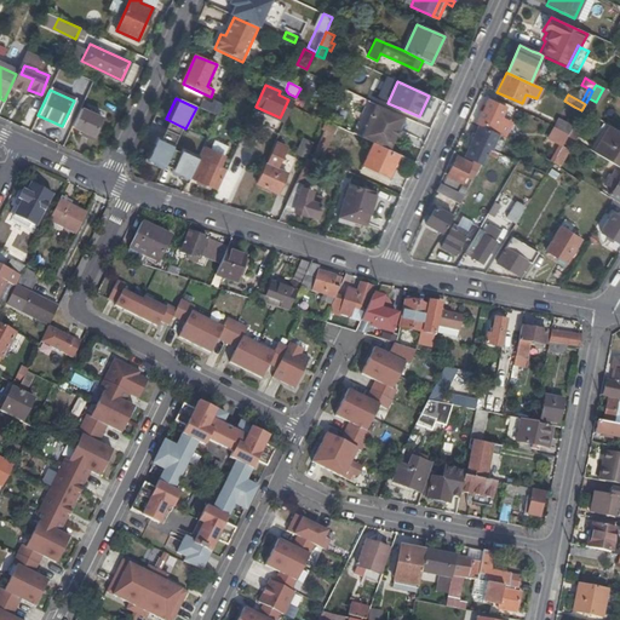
[(585,104),(581,110),(589,115),(596,102),(589,98),(585,104)]
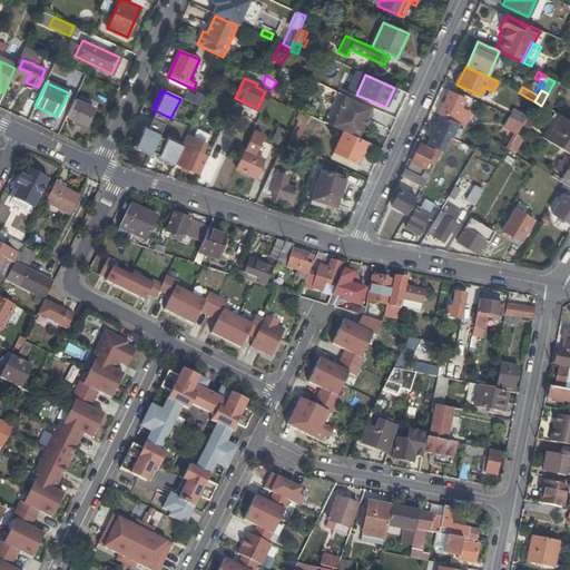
[(271,94),(265,91),(257,108),(263,110),(268,98),(271,94)]
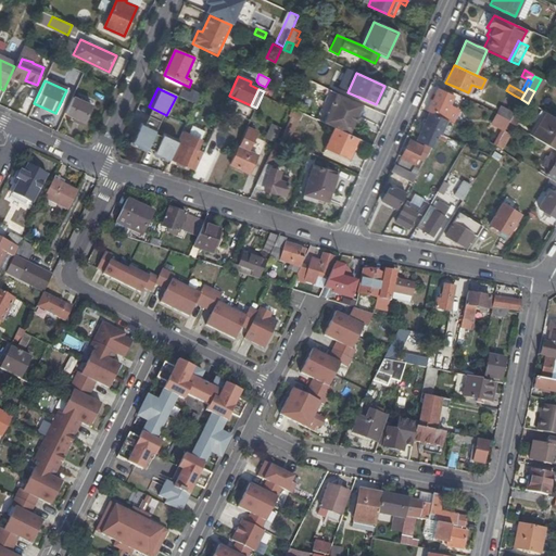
[(438,89),(427,113),(429,113),(436,116),(446,122),(452,124),(453,124),(459,110),(450,105),(454,97),(438,89)]
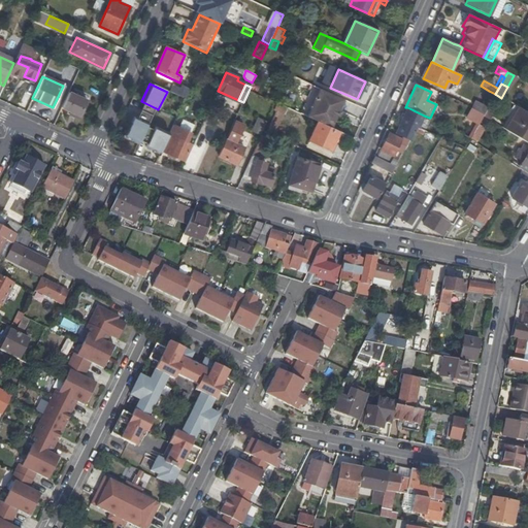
[(171,93),(184,99),(187,92),(174,86),(171,93)]
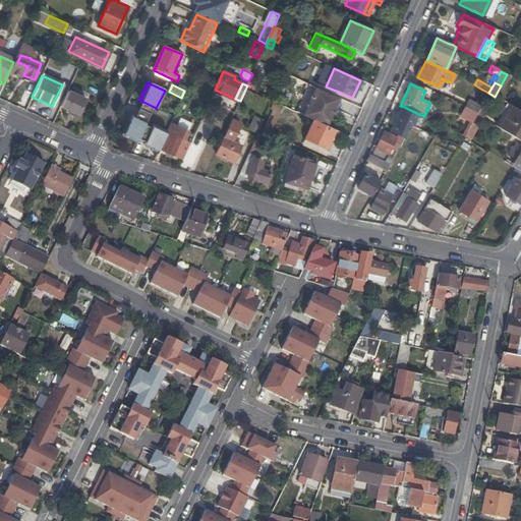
[(338,99),(314,89),(303,115),(313,121),(327,126),(338,99)]
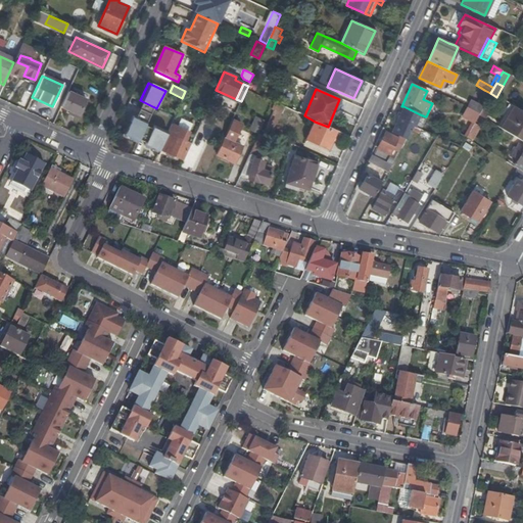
[(469,100),(465,108),(472,111),(478,115),(486,100),(490,93),(484,90),(476,104),(469,100)]
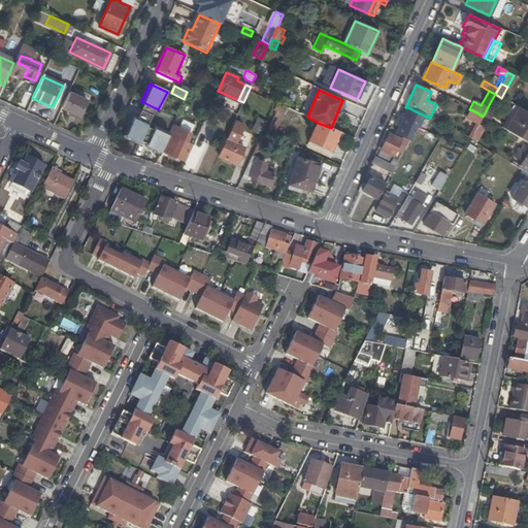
[(68,92),(62,107),(71,111),(70,114),(78,119),(87,100),(68,92)]
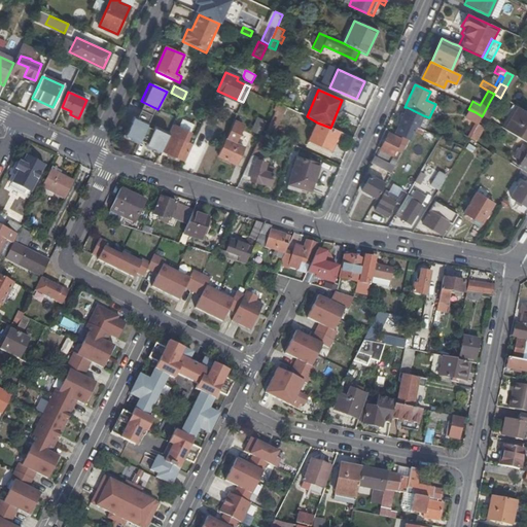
[(284,114),(286,108),(278,104),(267,132),(274,134),(283,113),(284,114)]
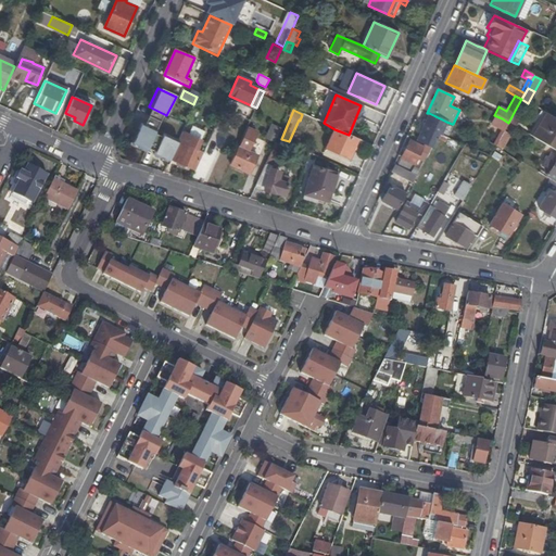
[(546,114),(543,112),(529,135),(532,137),(546,114)]
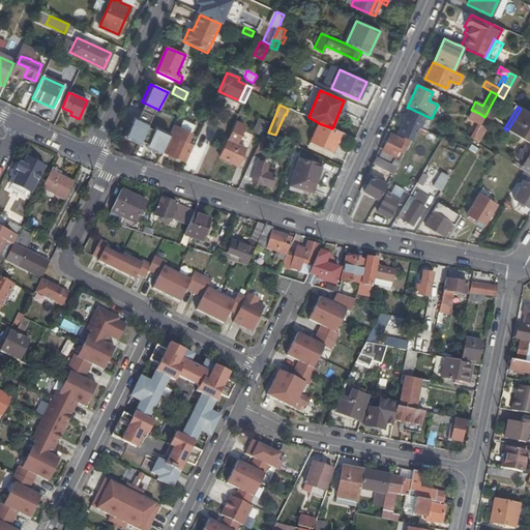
[(409,108),(396,136),(403,140),(411,143),(418,129),(419,130),(425,116),(415,111),(409,108)]
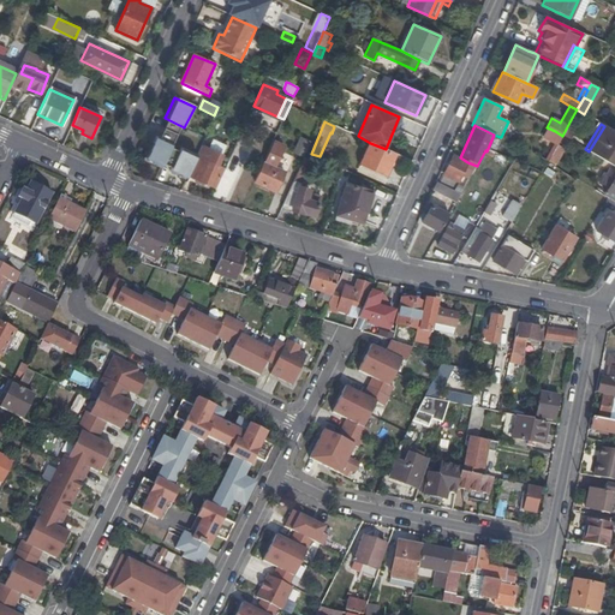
[(614,132),(604,126),(589,151),(614,167),(614,132)]
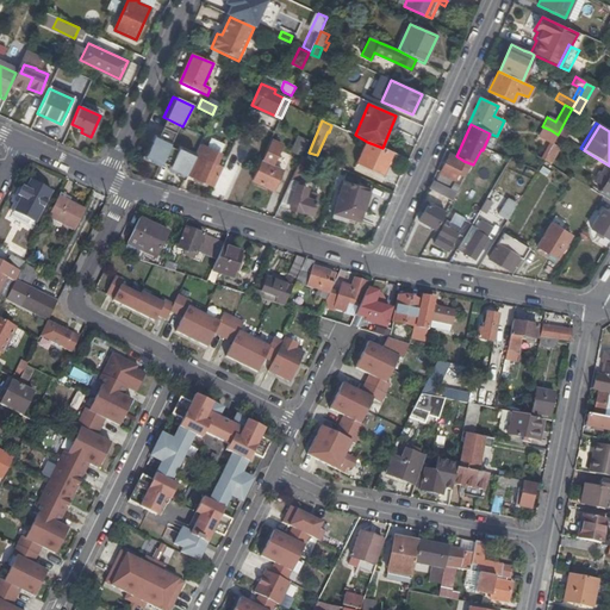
[(558,135),(551,130),(535,156),(542,161),(553,144),(558,135)]
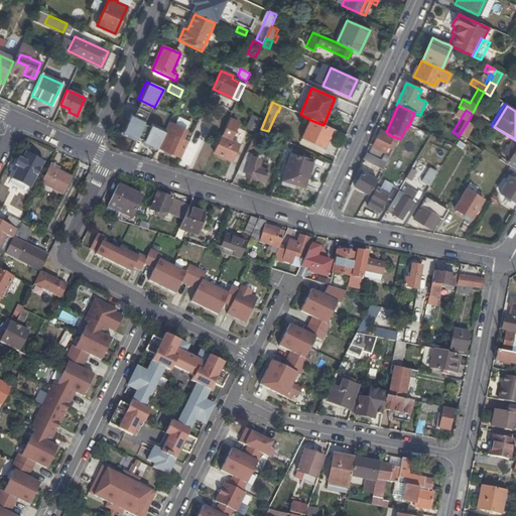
[(145,121),(131,114),(122,135),(136,141),(145,121)]
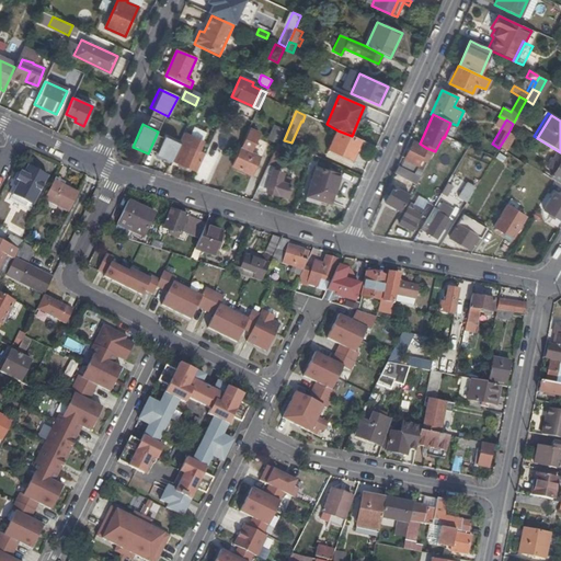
[(268,140),(277,144),(284,130),(275,126),(268,140)]
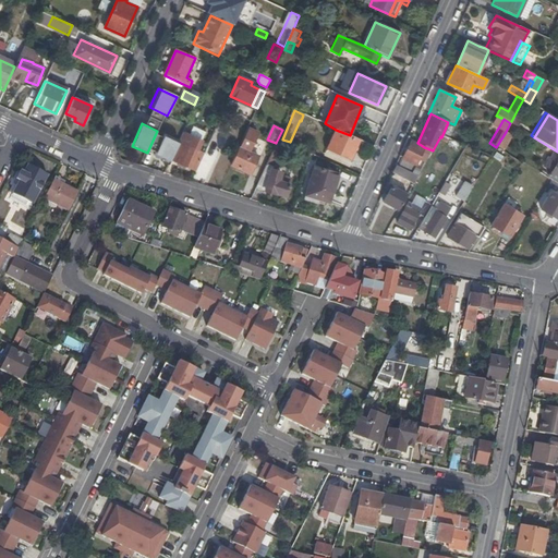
[(194,129),(191,135),(204,142),(207,134),(194,129)]
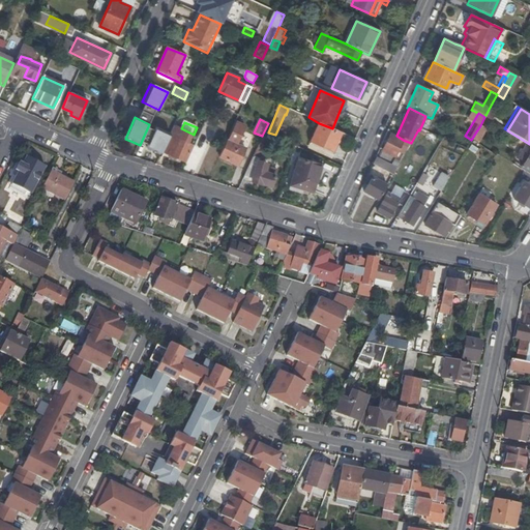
[(235,123),(219,156),(238,166),(246,149),(235,144),(240,133),(241,126),(235,123)]
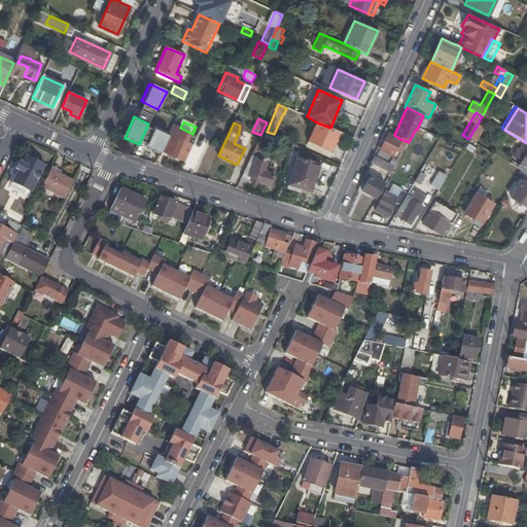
[(330,151),(339,132),(330,128),(317,123),(308,141),(330,151)]
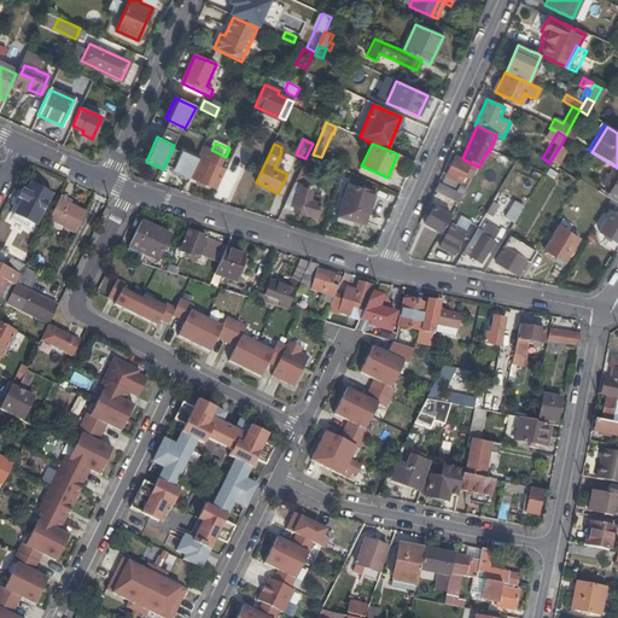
[(211,150),(204,146),(199,157),(190,178),(216,190),(226,168),(221,165),(226,157),(211,150)]
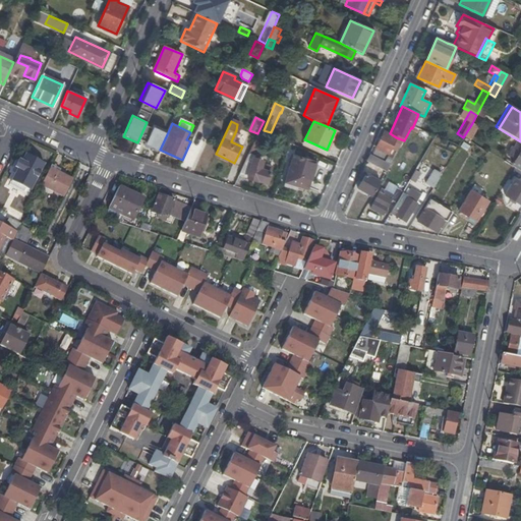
[(477,126),(472,123),(463,137),(469,141),(477,126)]
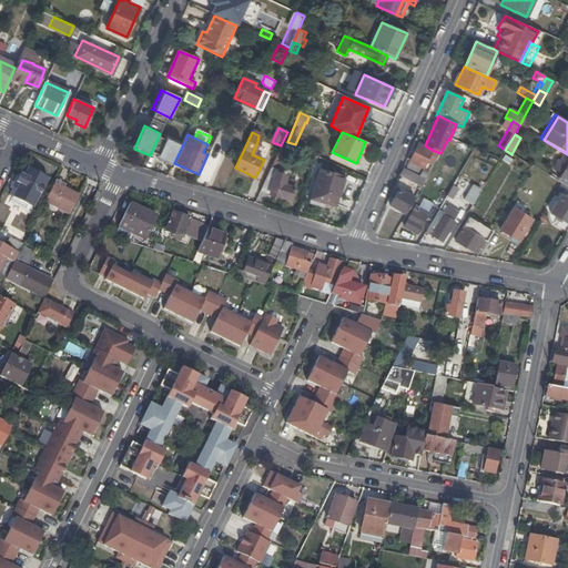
[(183,144),(166,137),(158,159),(173,165),(174,163),(183,144)]
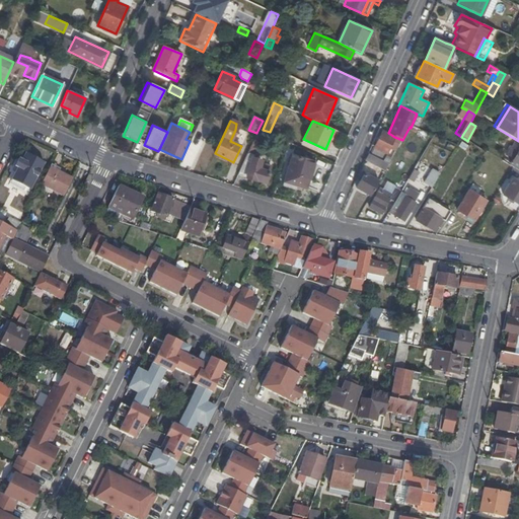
[(348,137),(351,130),(339,125),(336,131),(348,137)]
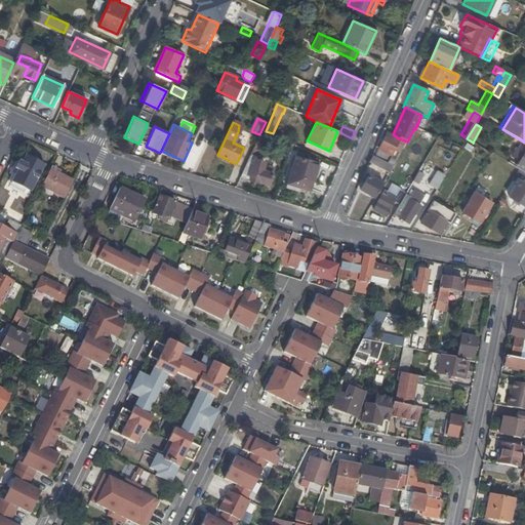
[(393,151),(399,139),(387,133),(378,150),(391,156),(393,151)]
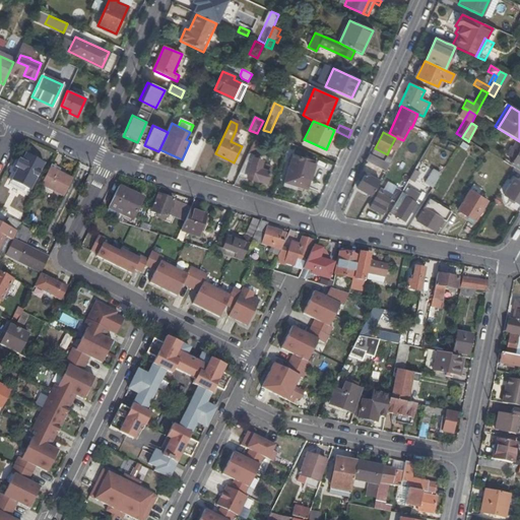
[(264,137),(257,133),(250,148),(256,151),(257,151),(264,137)]
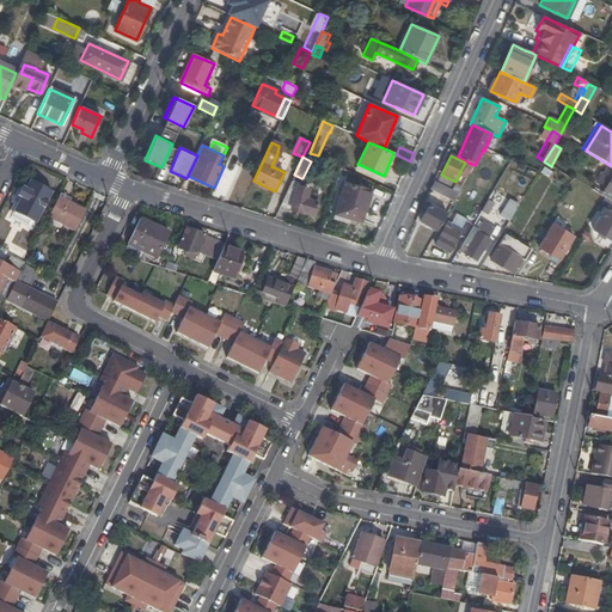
[(475,165),(465,161),(465,163),(458,176),(466,179),(475,165)]
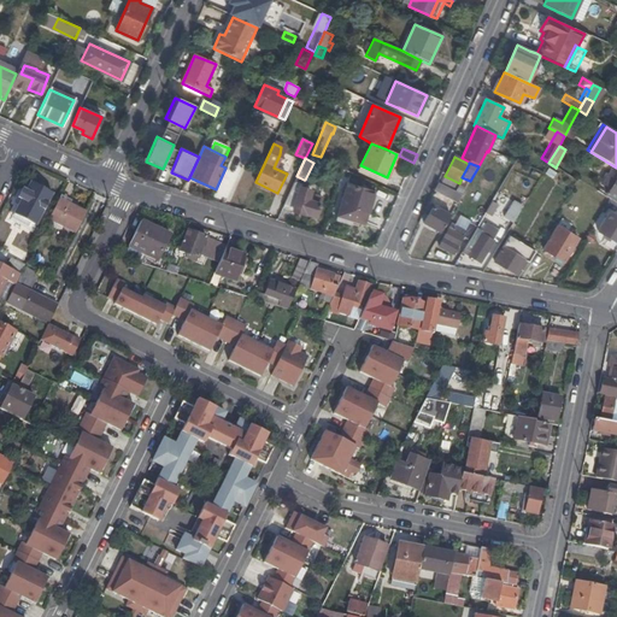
[(235,168),(228,164),(217,188),(223,192),(235,168)]
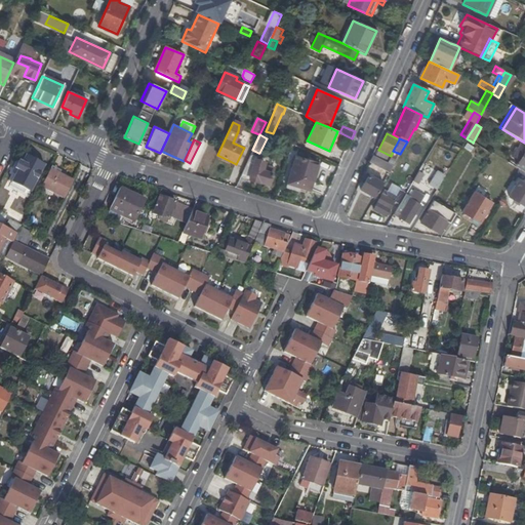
[(520,160),(516,167),(524,172),(524,151),(524,154),(517,149),(513,156),(520,160)]
